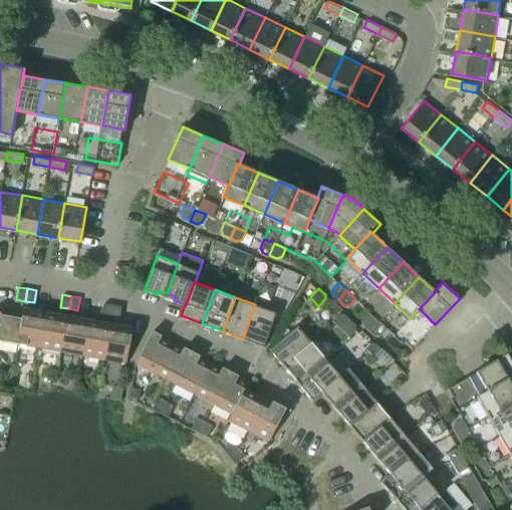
[(111,316),(113,303),(104,302),(102,314),(111,316)]
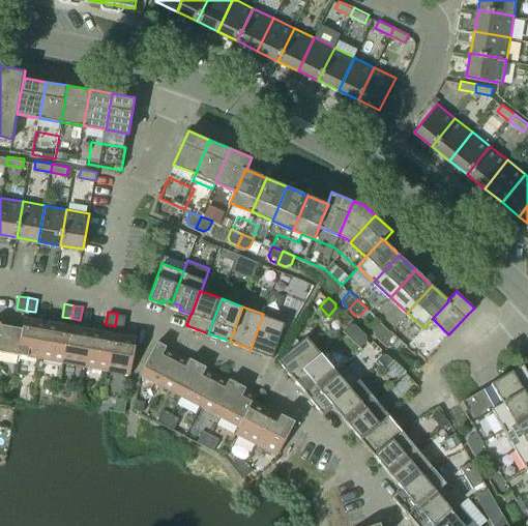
[(124,327),(126,315),(117,313),(115,326),(124,327)]
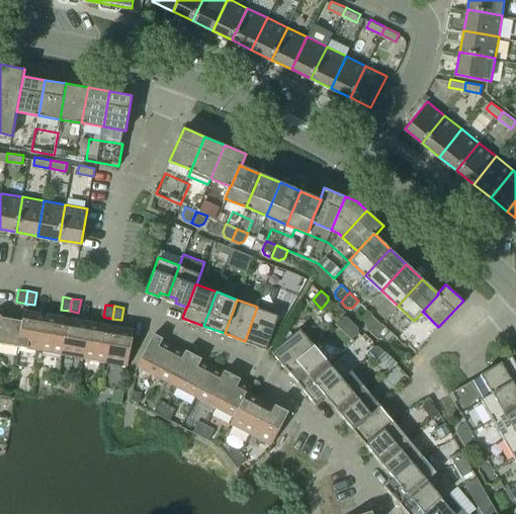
[(266,348),(279,315),(257,307),(245,341),(266,348)]
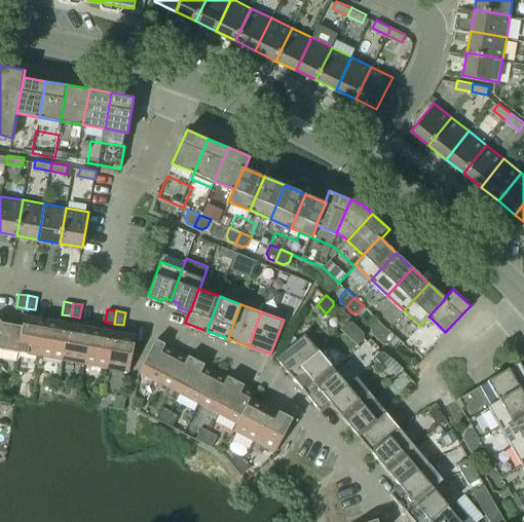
[(41,355),(47,319),(25,314),(23,325),(25,325),(20,350),(41,355)]
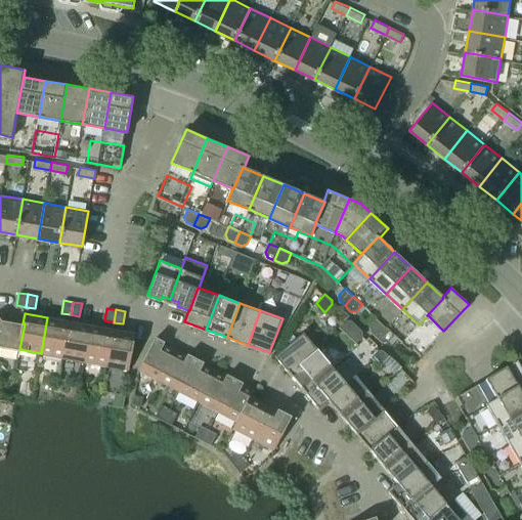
[(0,345),(19,349),(25,323),(23,323),(2,320),(0,316),(0,345)]
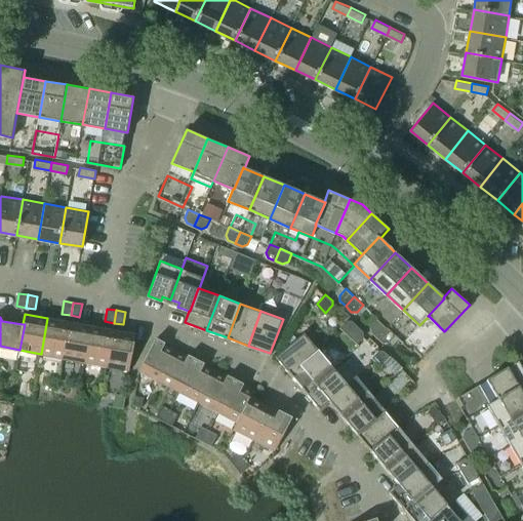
[(63,358),(69,321),(47,318),(41,354),(63,358)]
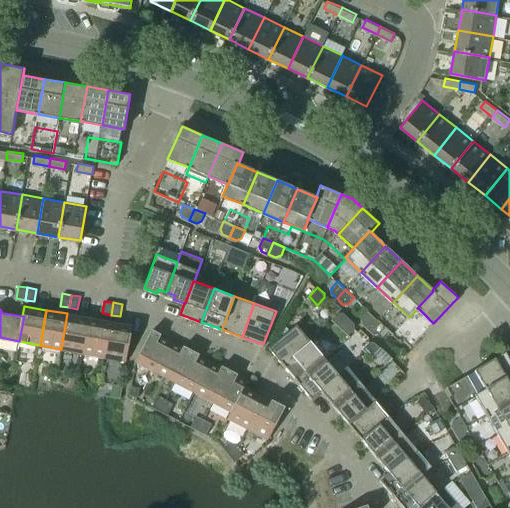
[(349,317),(343,311),(338,312),(332,318),(340,326),(349,317)]
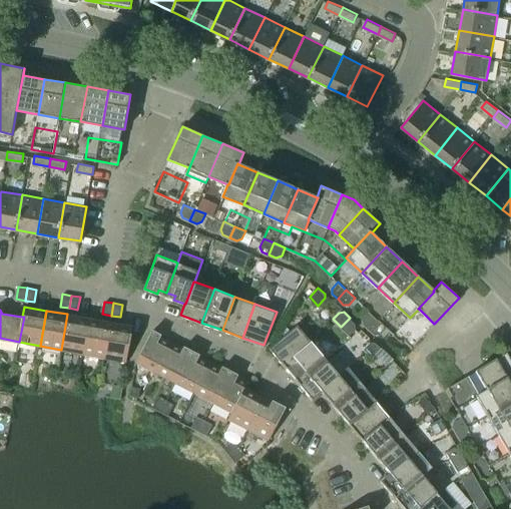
[(378,320),(369,312),(363,318),(364,324),(369,329),(378,320)]
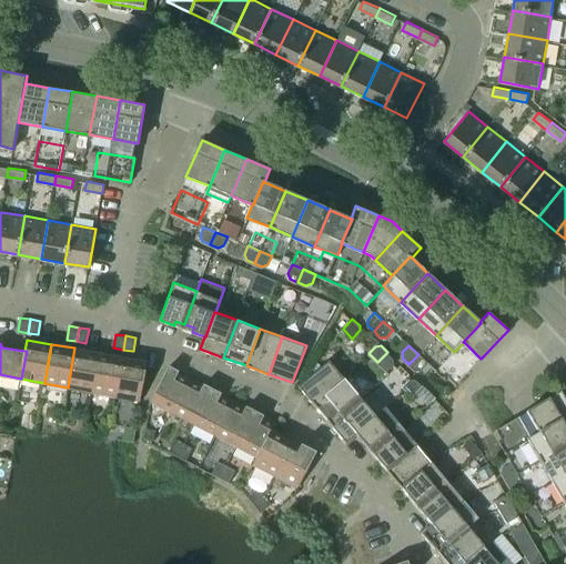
[(92,391),(99,352),(74,348),(68,388),(92,391)]
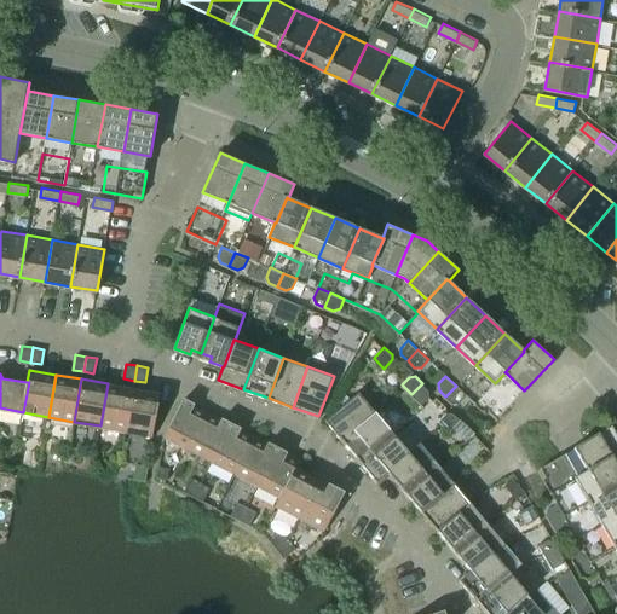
[(126,430),(133,388),(108,383),(101,426),(126,430)]
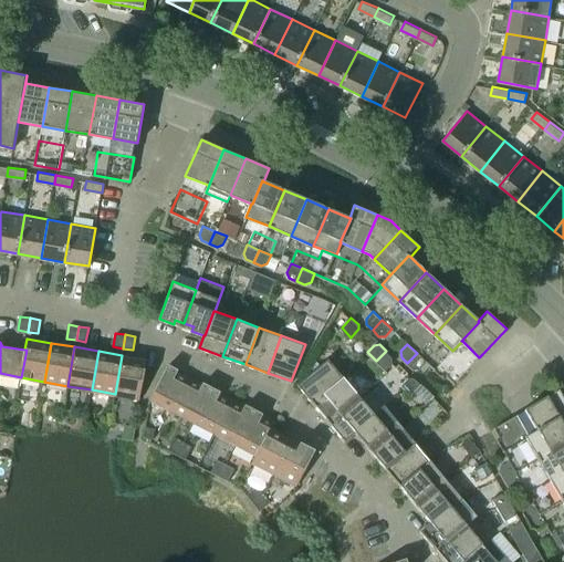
[(393,362),(393,356),(386,351),(376,361),(386,370),(393,362)]
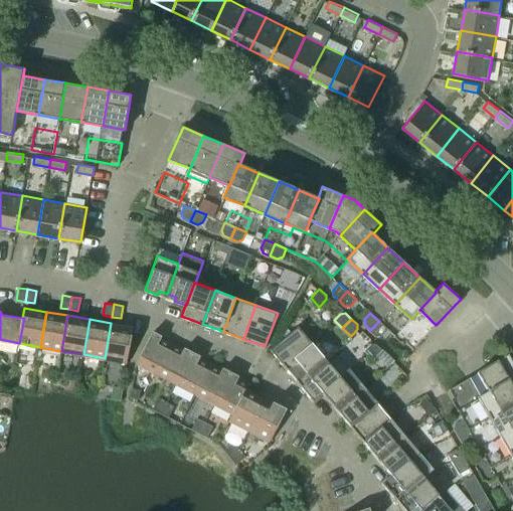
[(381,335),(387,328),(379,321),(370,330),(376,335),(381,335)]
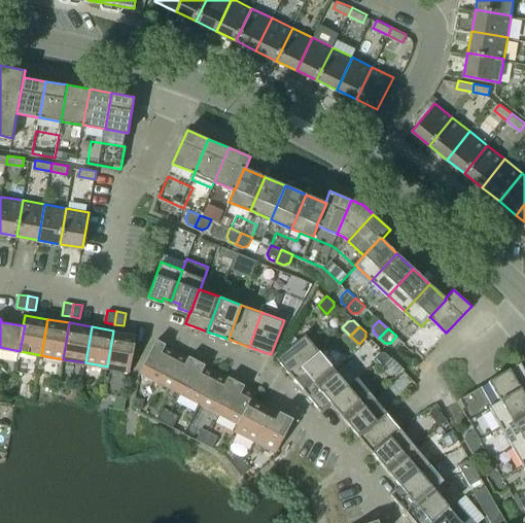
[(130,371),(136,338),(136,335),(113,330),(107,367),(130,371)]
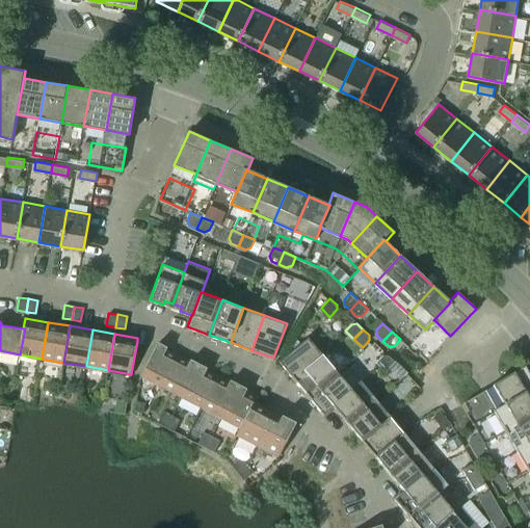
[(295,378),(323,354),(308,337),(280,361),(295,378)]
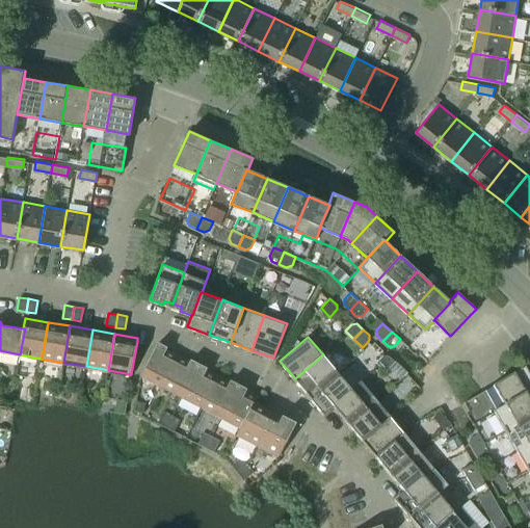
[(162,386),(180,353),(158,342),(141,375),(162,386)]
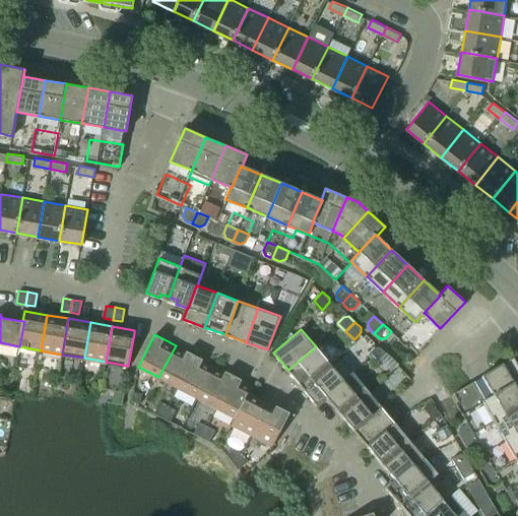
[(178,387),(194,355),(176,345),(158,377),(178,387)]
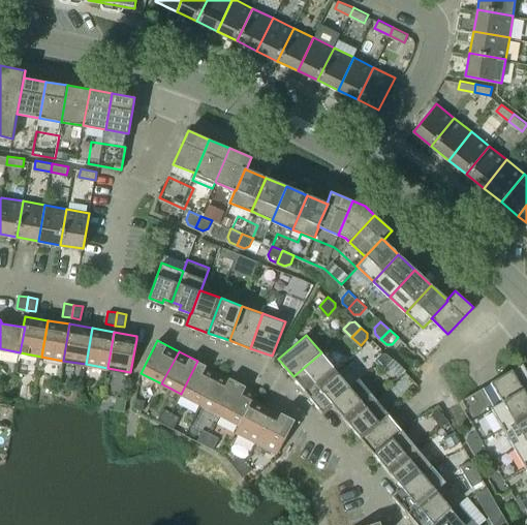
[(384,368),(393,358),(386,351),(381,352),(375,360),(384,368)]
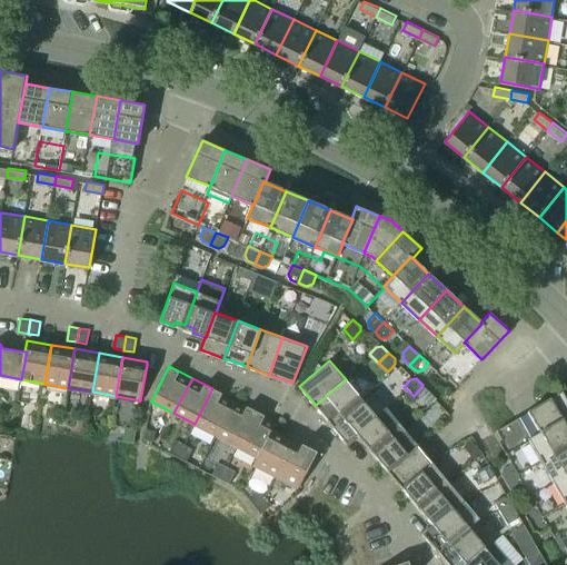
[(330,424),(361,398),(346,379),(316,405),(330,424)]
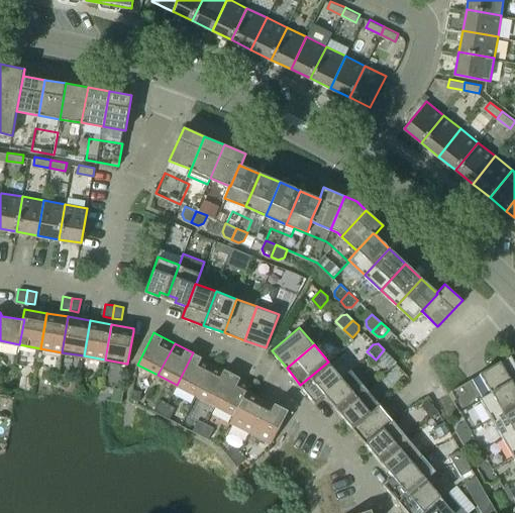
[(196,395),(212,363),(193,352),(177,385),(196,395)]
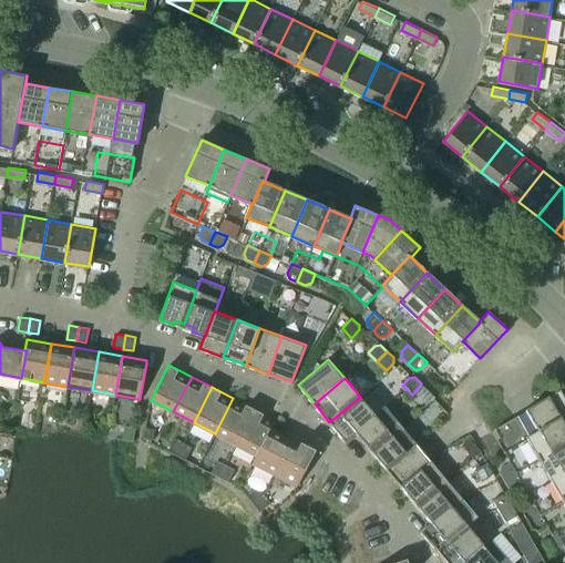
[(564,397),(561,389),(544,399),(542,395),(534,399),(536,403),(532,406),(526,409),(538,430),(538,431),(561,418),(562,419),(564,417),(564,397)]
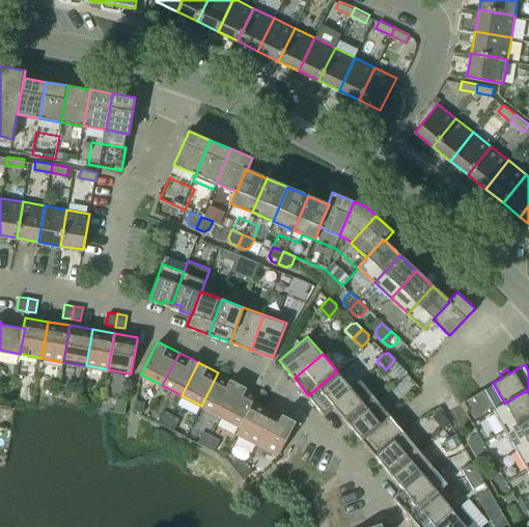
[(352,388),(351,387),(337,371),(308,395),(324,413),(333,405),(333,404),(352,388)]
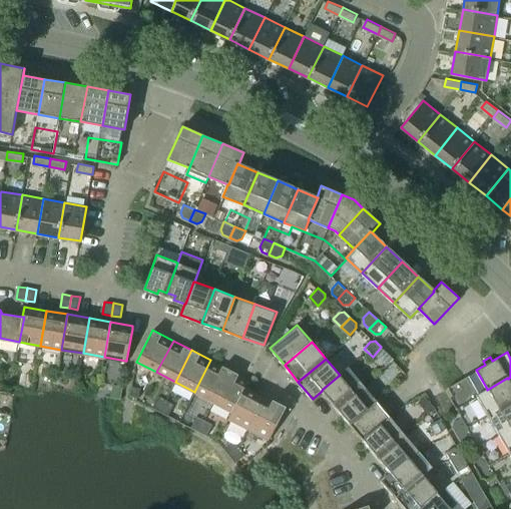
[(213,402),(230,370),(210,360),(194,392),(213,402)]
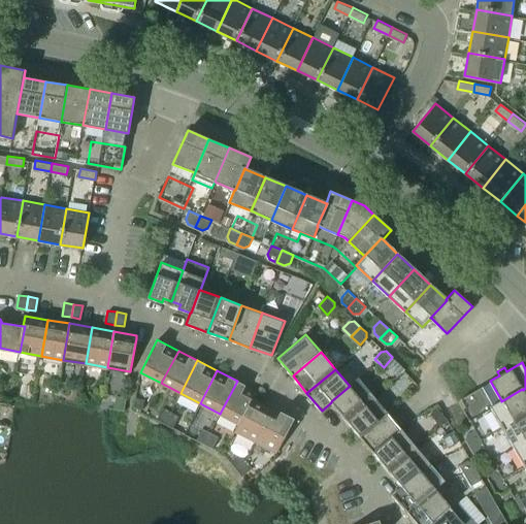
[(414,384),(402,370),(393,379),(403,392),(414,384)]
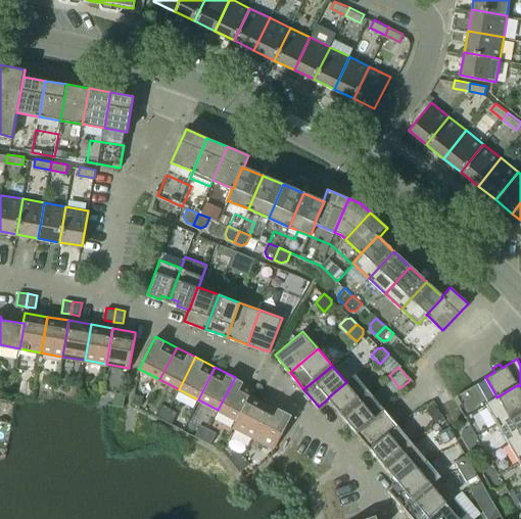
[(342,415),(370,391),(354,373),(345,381),(346,382),(328,397),(328,398),(342,415)]
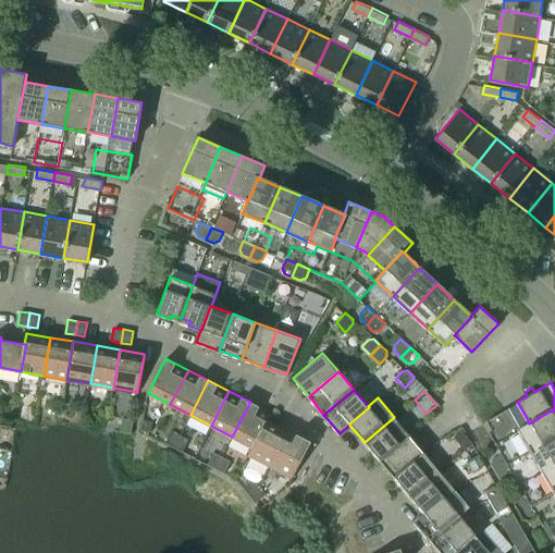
[(268,420),(268,421),(272,414),(250,402),(232,437),(253,446),(254,447),(268,420)]
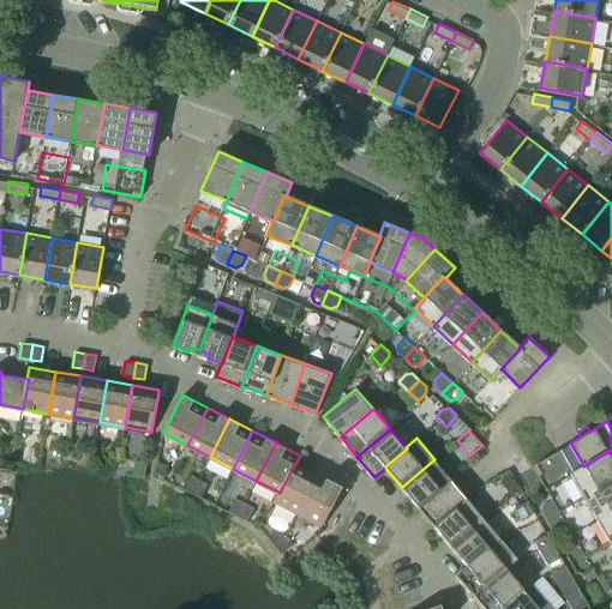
[(611,458),(609,453),(607,452),(583,466),(583,465),(570,472),(583,496),(611,480),(611,458)]
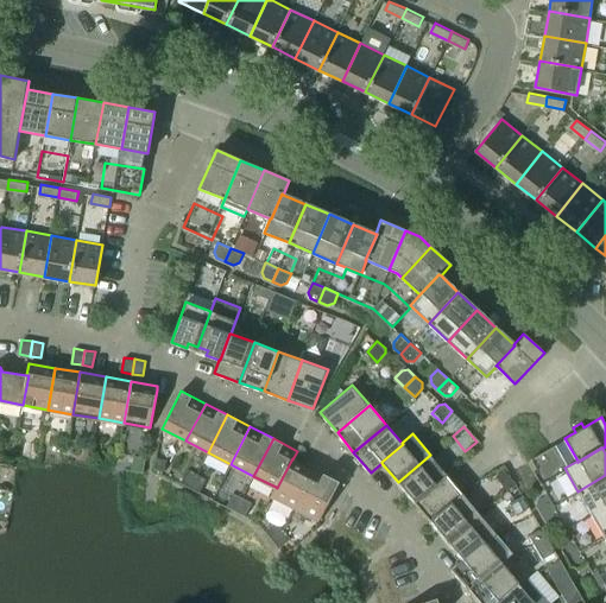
[(448,476),(430,455),(398,482),(415,502),(448,476)]
